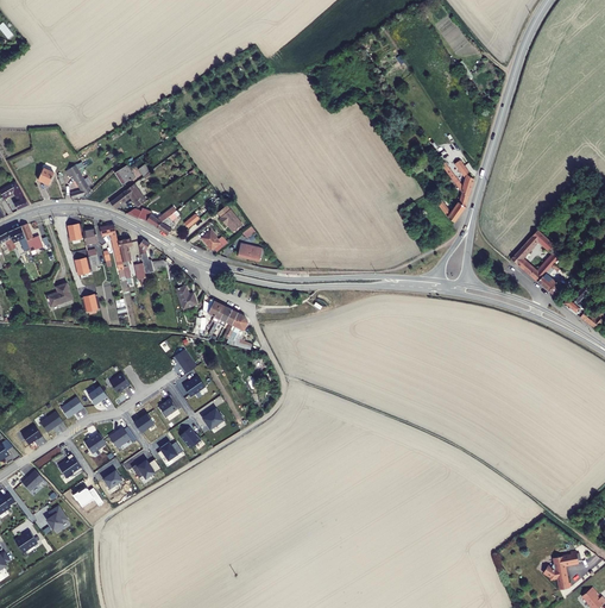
[(467,171),(459,160),(453,164),(464,177),(461,186),(457,180),(458,179),(449,168),(452,165),(447,160),(440,164),(451,177),(454,182),(461,192),(461,193),(467,196),(473,180),(466,175),(467,171)]
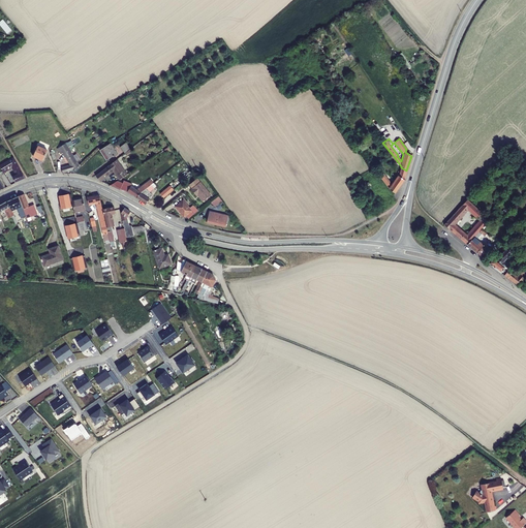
[(119,147),(124,154),(130,149),(125,143),(119,147)]
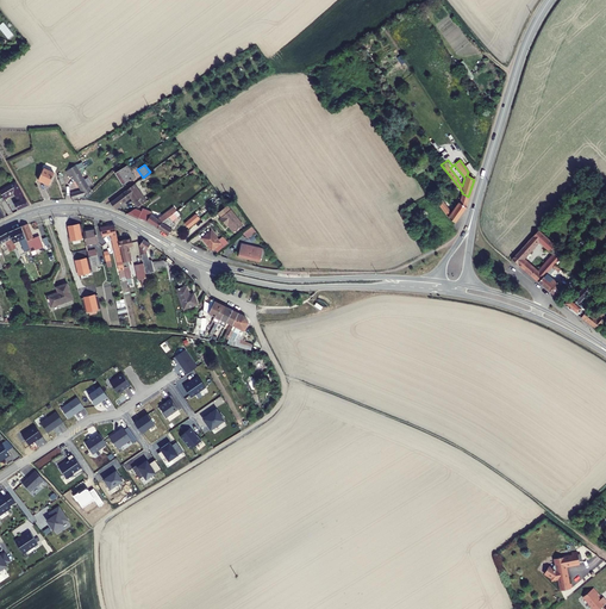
[(69,194),(72,199),(85,196),(91,191),(77,169),(75,166),(64,172),(69,178),(72,176),(80,191),(69,194)]
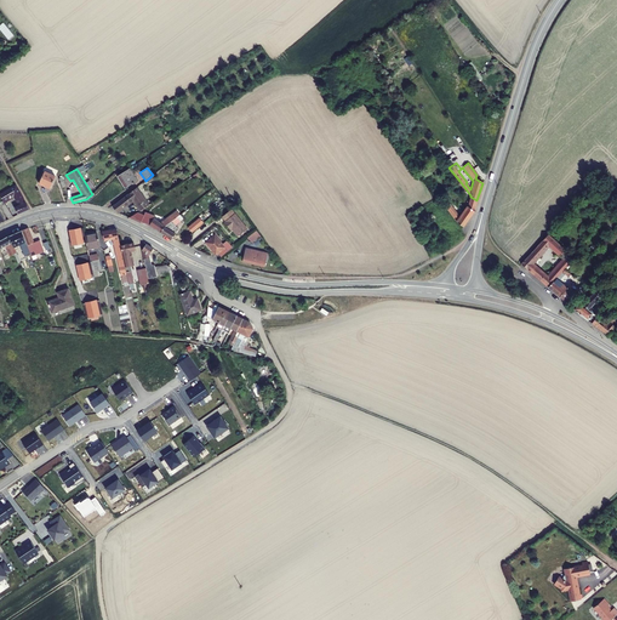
[(115,176),(124,188),(136,181),(129,169),(115,176)]
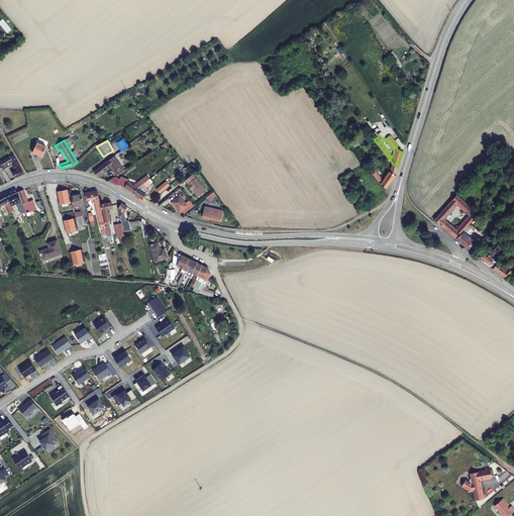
[(31,152),(40,157),(45,147),(36,142),(31,152)]
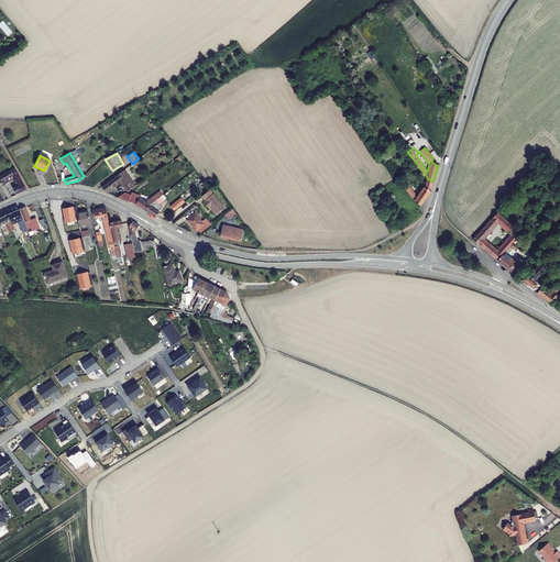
[(26,190),(13,167),(0,175),(0,179),(2,183),(11,178),(15,186),(12,188),(15,195),(26,190)]
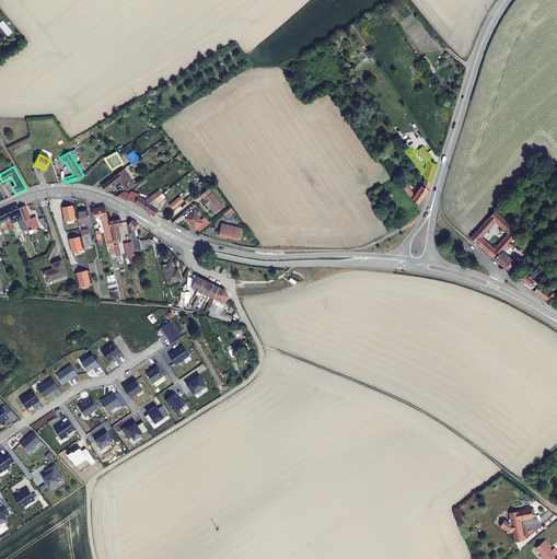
[(119,181),(126,189),(132,185),(122,170),(101,186),(105,191),(119,181)]
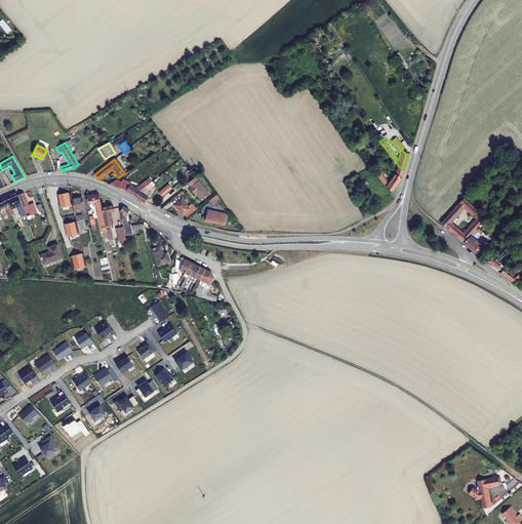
[(166,170),(168,172),(177,165),(175,162),(166,170)]
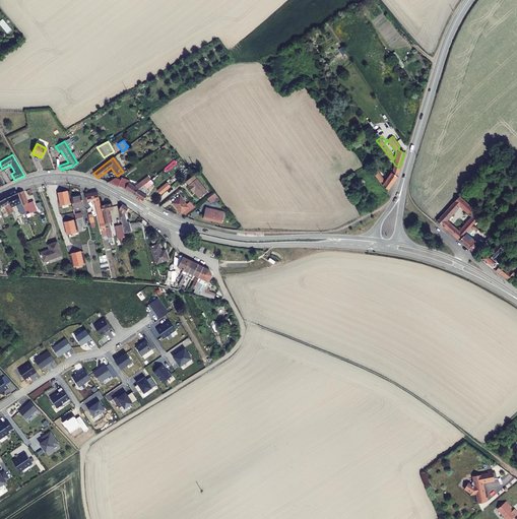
[(399,168),(394,165),(391,173),(385,183),(376,171),(373,174),(383,186),(388,190),(397,177),(399,168)]
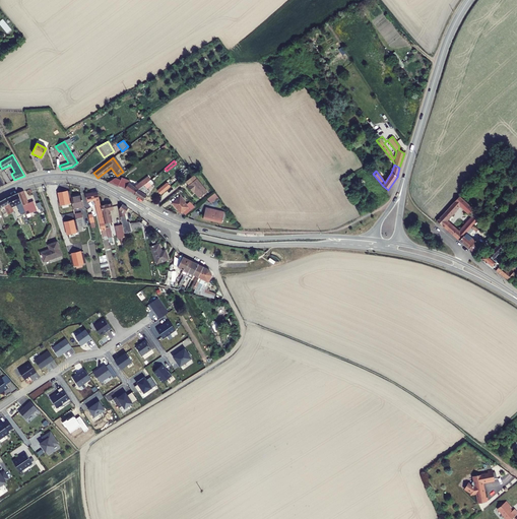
[(0,173),(6,183),(10,181),(6,175),(2,169),(0,170),(0,173)]
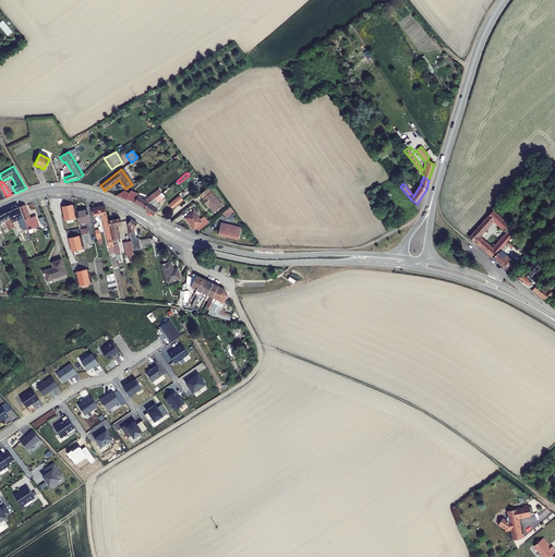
[(221,206),(207,188),(198,194),(202,198),(201,200),(206,207),(207,206),(213,213),(221,206)]
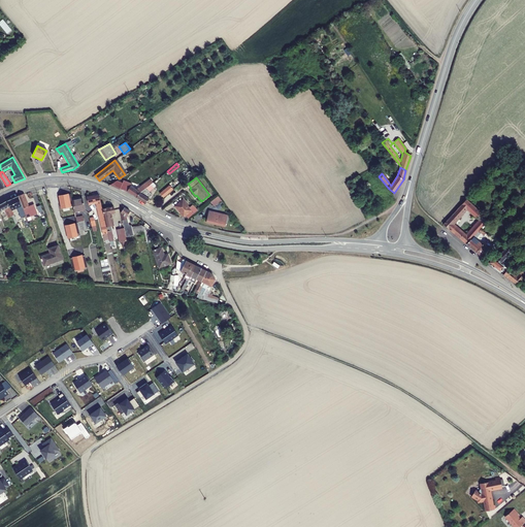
[(152,182),(150,178),(136,189),(130,186),(126,192),(135,198),(139,192),(150,184),(152,182)]
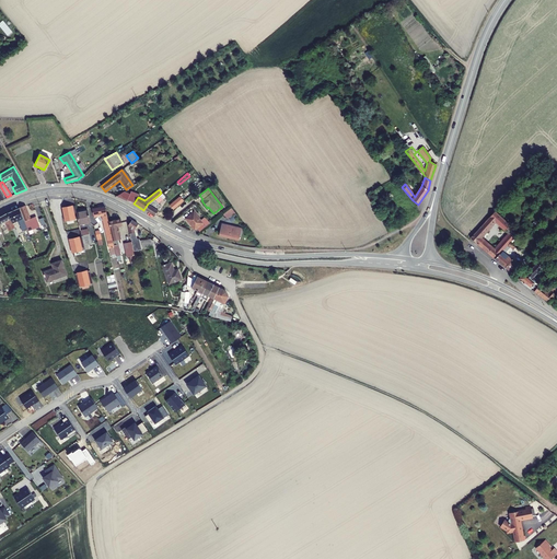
[(115,196),(126,200),(129,195),(123,191),(115,196)]
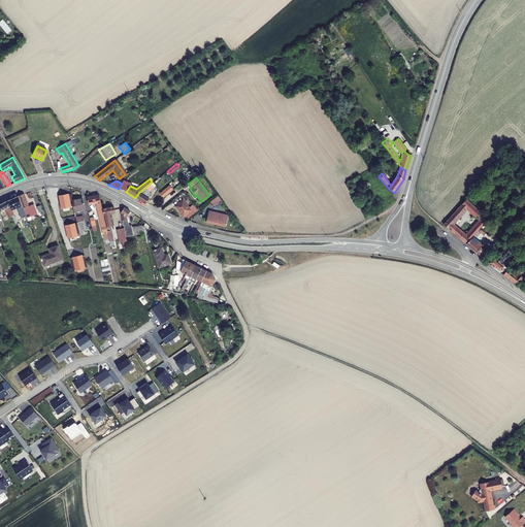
[(135,198),(144,204),(149,198),(144,196),(149,191),(152,188),(150,184),(139,192),(135,198)]
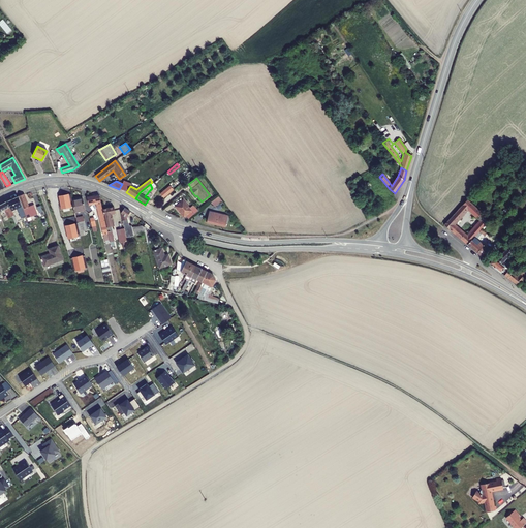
[(59,188),(62,204),(68,203),(65,187),(59,188)]
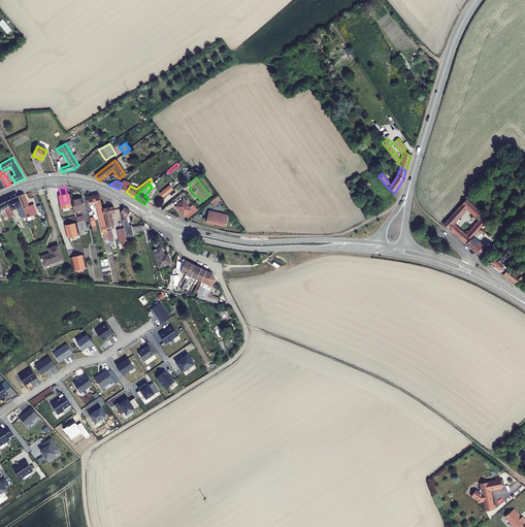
[(43,189),(51,208),(58,206),(56,202),(55,202),(52,193),(51,188),(43,189)]
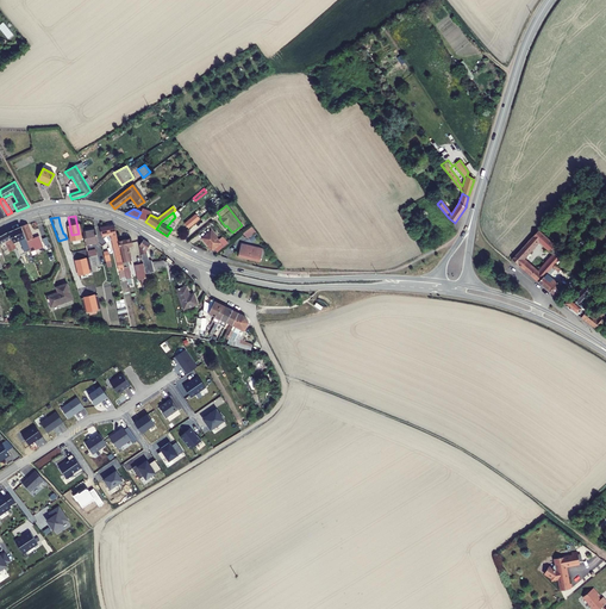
[(32,238),(26,224),(20,227),(26,242),(30,250),(42,246),(38,236),(32,238)]
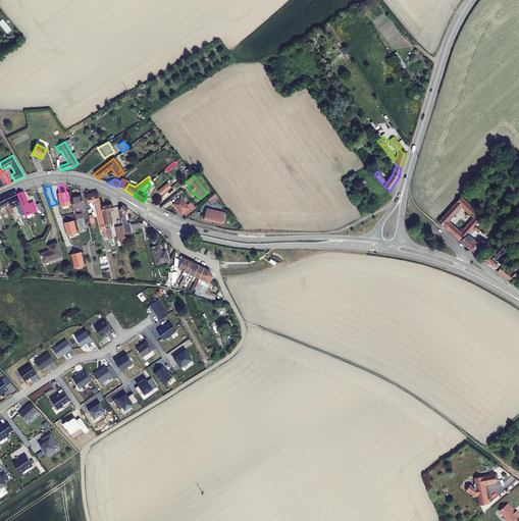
[(101,228),(101,231),(106,230),(105,228),(100,206),(97,193),(85,195),(87,201),(93,199),(99,224),(100,224),(101,228)]
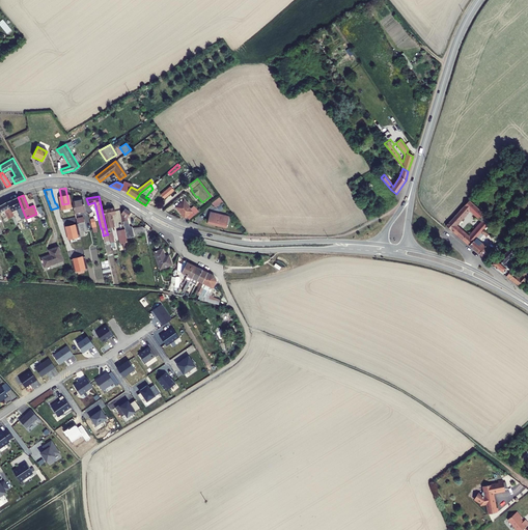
[(23,211),(18,197),(10,200),(14,210),(17,208),(18,213),(23,211)]
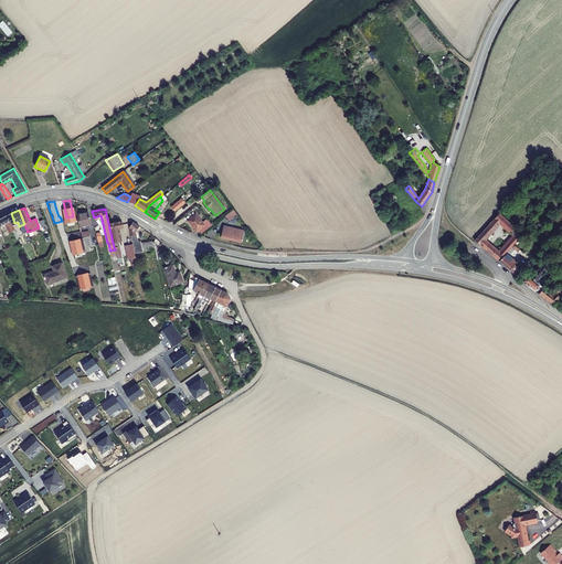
[(224,216),(229,221),(236,215),(232,210),(224,216)]
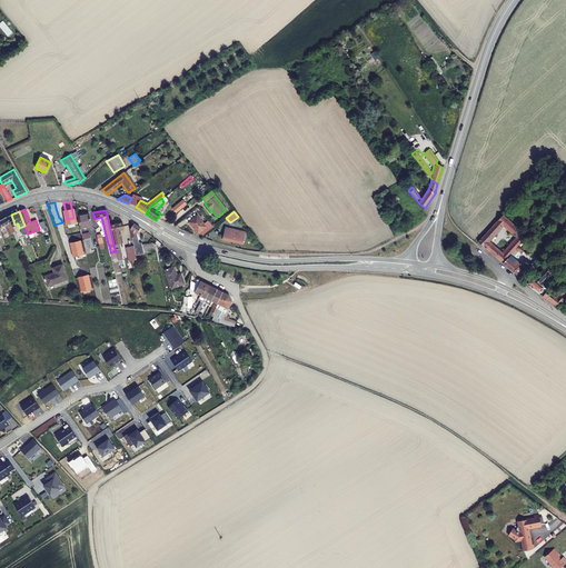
[(77,216),(79,229),(90,227),(88,213),(77,216)]
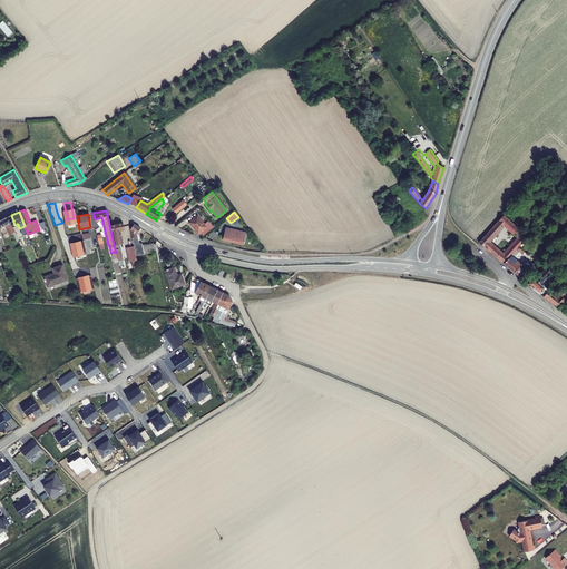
[(511,254),(517,248),(510,241),(498,254),(489,245),(504,229),(511,236),(515,232),(517,229),(502,216),(475,244),(500,265),(506,260),(511,254)]
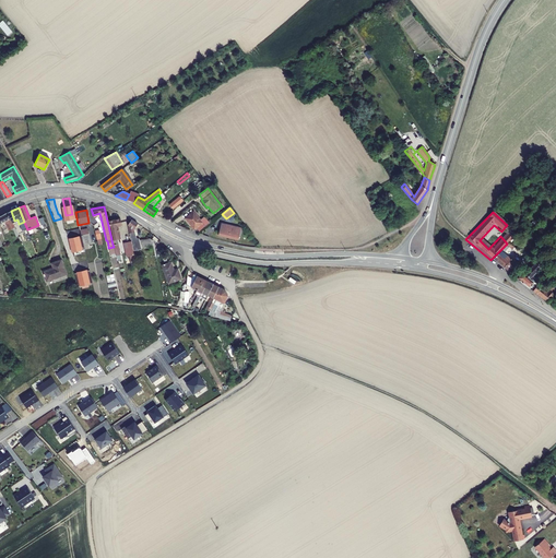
[(9,229),(10,232),(14,229),(11,223),(7,213),(0,216),(0,224),(3,222),(8,230),(9,229)]
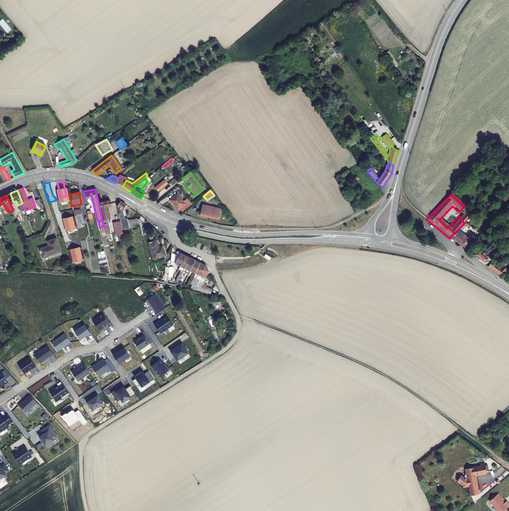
[(182,202),(176,195),(169,201),(175,208),(177,207),(178,209),(179,209),(182,212),(191,204),(186,198),(182,202)]
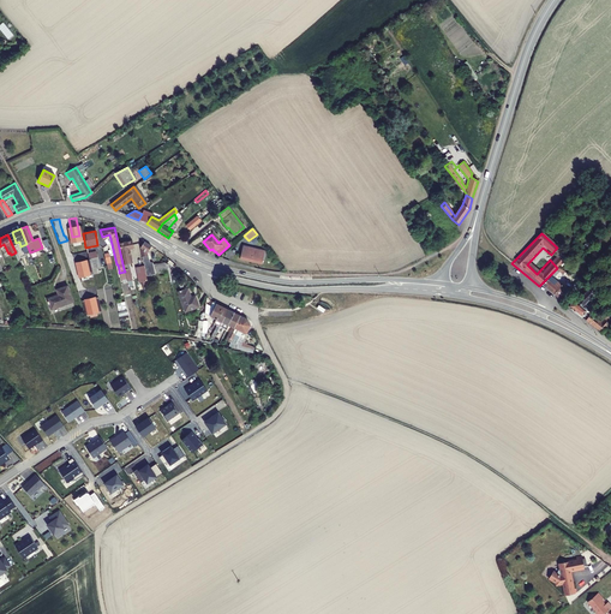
[(133,248),(131,240),(118,243),(124,269),(129,268),(130,268),(129,263),(132,262),(129,249),(133,248)]
